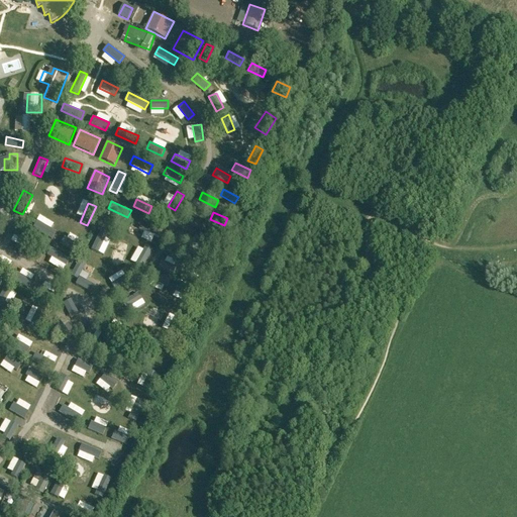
[(68,217),(65,225),(61,224),(58,232),(77,240),(84,224),(68,217)]
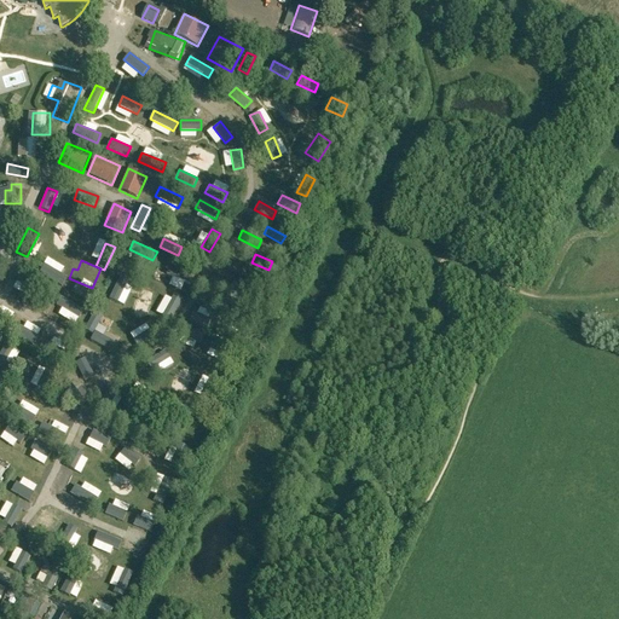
[(243,278),(247,270),(227,260),(224,268),(243,278)]
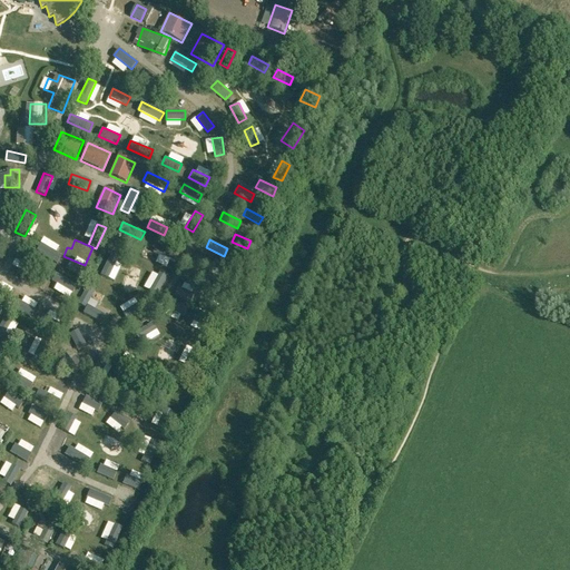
[(62,255),(41,243),(37,249),(58,263),(62,255)]
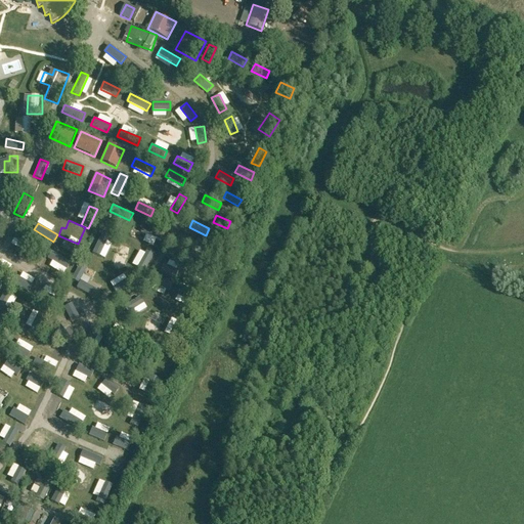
[(33,239),(17,231),(14,237),(29,246),(33,239)]
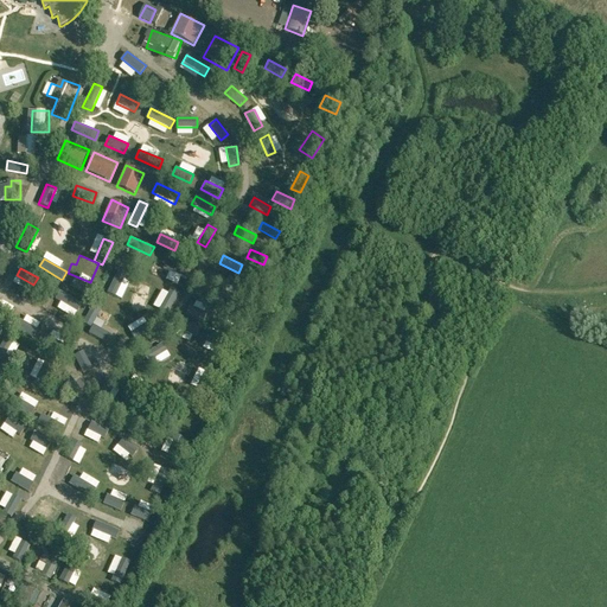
[(127,273),(119,269),(108,292),(116,295),(127,273)]
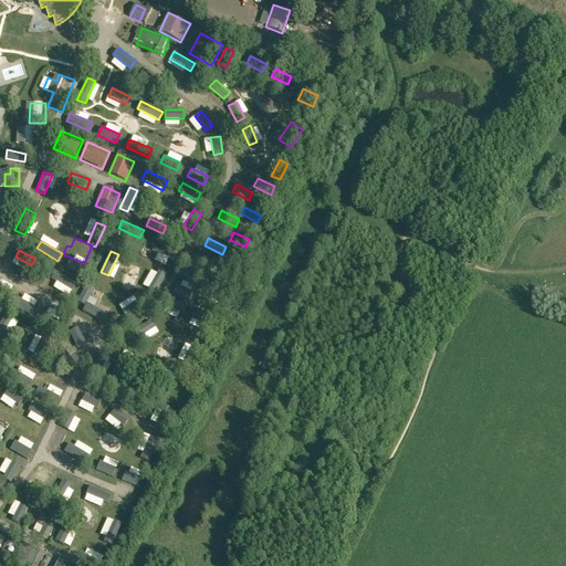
[(160,254),(157,261),(167,265),(170,259),(160,254)]
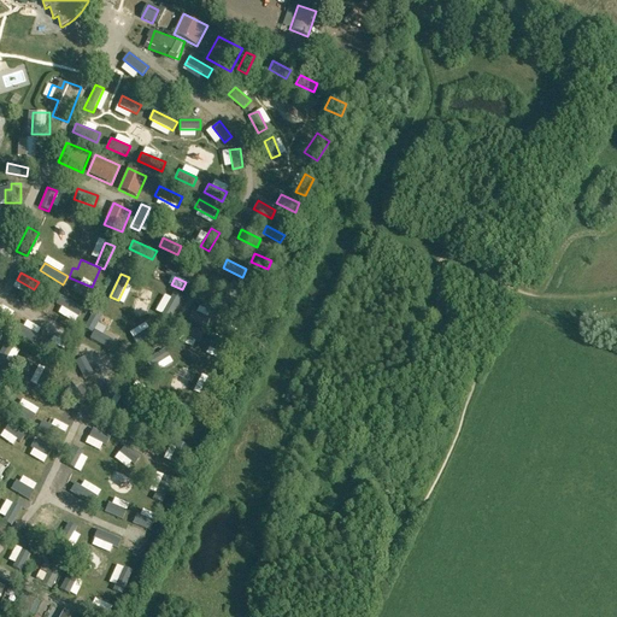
[(251,297),(254,288),(234,278),(229,287),(251,297)]
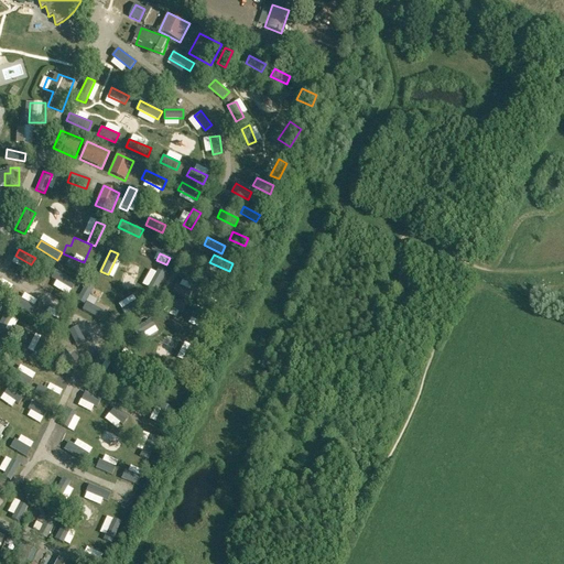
[(86,267),(71,257),(66,264),(82,274),(86,267)]
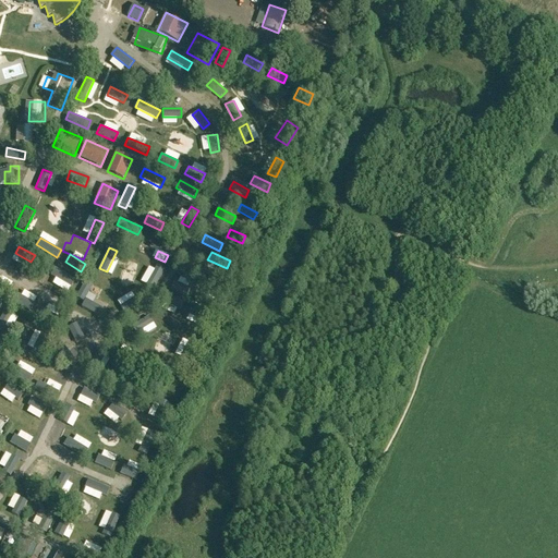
[(154,288),(166,268),(158,264),(146,283),(154,288)]
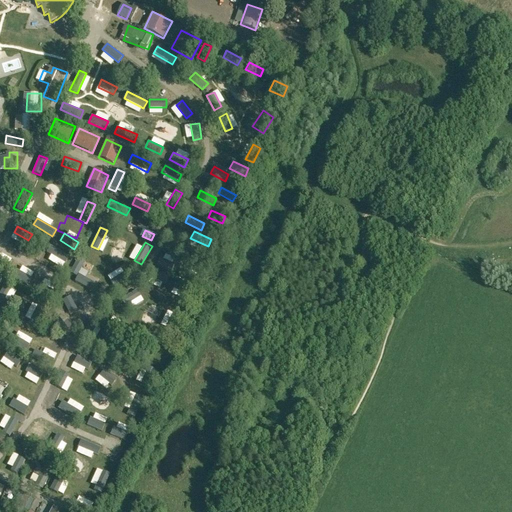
[(70,256),(51,245),(47,252),(66,263),(70,256)]
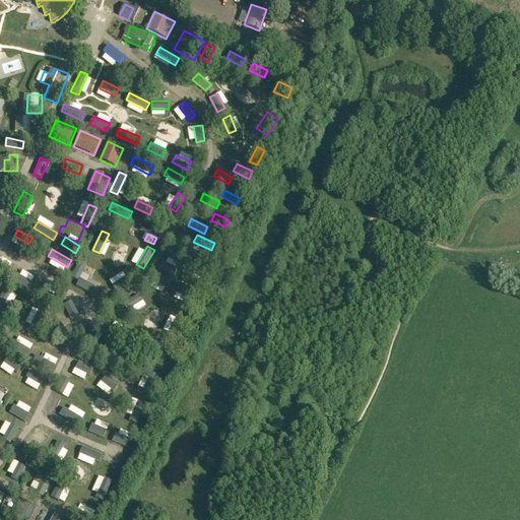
[(78,279),(87,264),(80,260),(71,275),(78,279)]
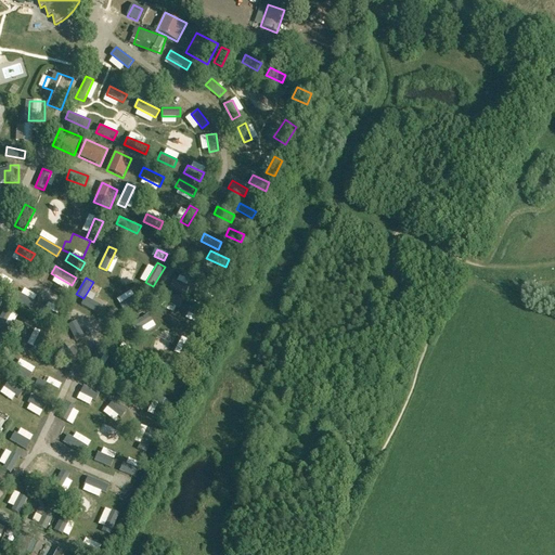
[(10,286),(0,279),(0,289),(5,294),(10,286)]
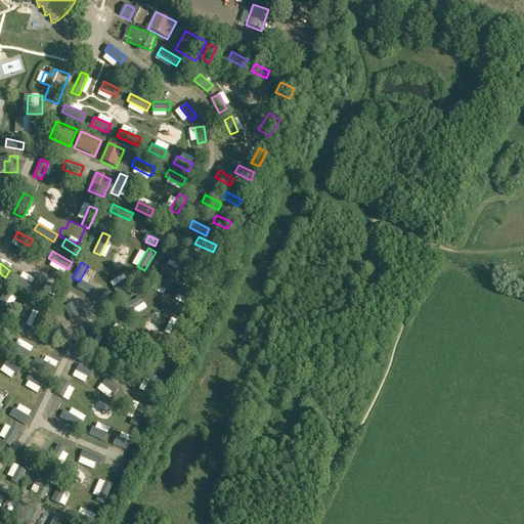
[(179,270),(165,263),(161,271),(175,278),(179,270)]
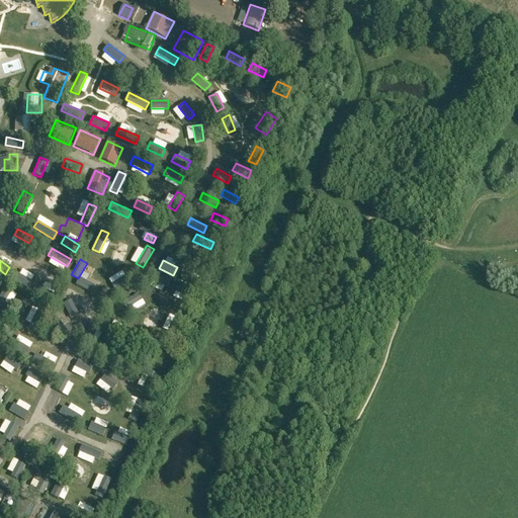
[(199,278),(185,270),(181,278),(195,285),(199,278)]
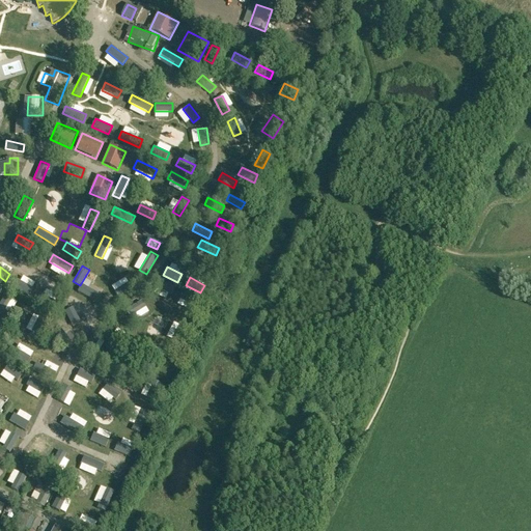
[(33,287),(18,278),(14,286),(29,296),(33,287)]
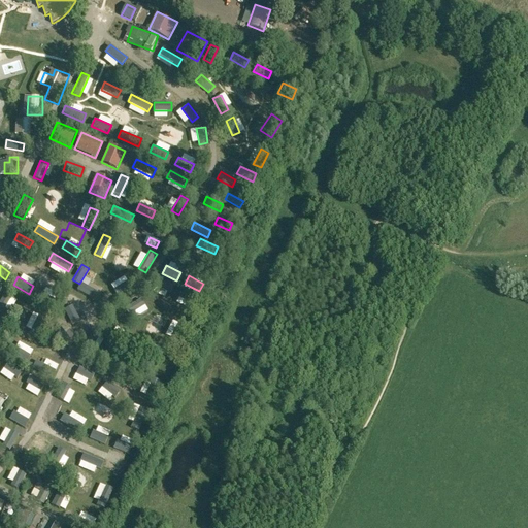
[(137,285),(132,277),(113,289),(119,296),(137,285)]
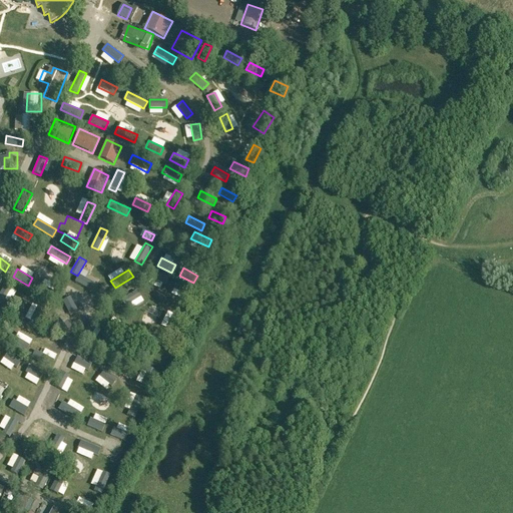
[(151,278),(166,285),(169,278),(154,271),(151,278)]
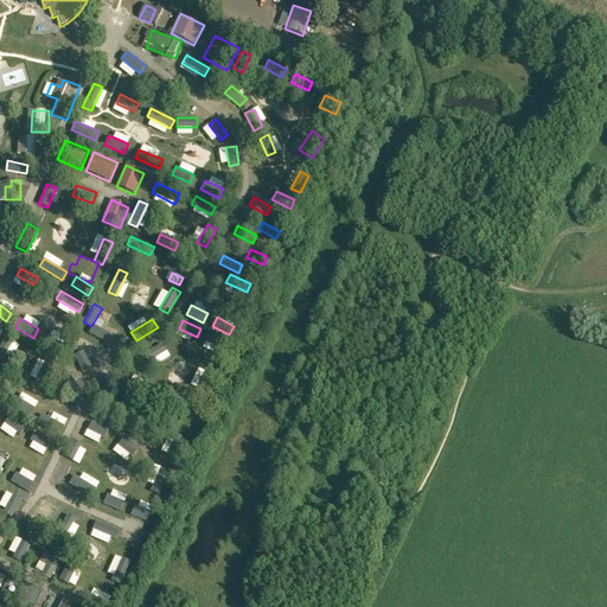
[(116,337),(94,324),(89,332),(112,345),(116,337)]
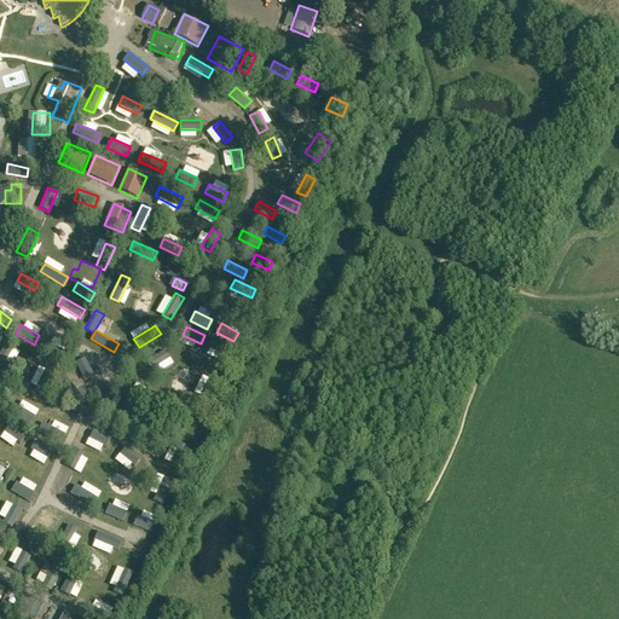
[(232,347),(214,339),(210,347),(227,356),(232,347)]
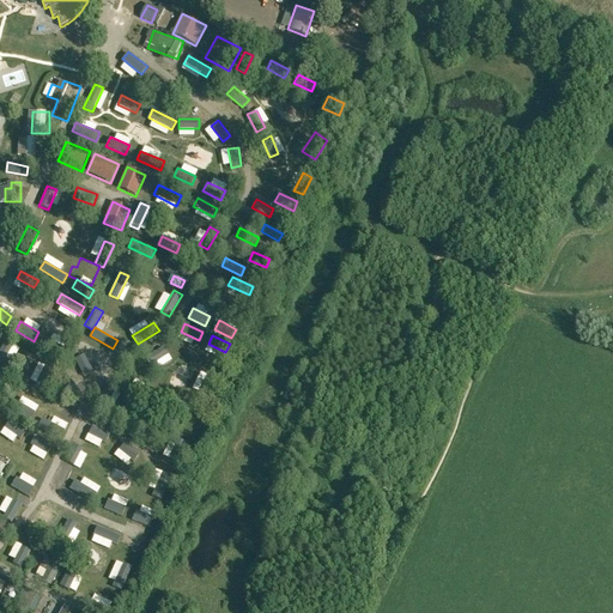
[(65,347),(47,338),(42,346),(60,356),(65,347)]
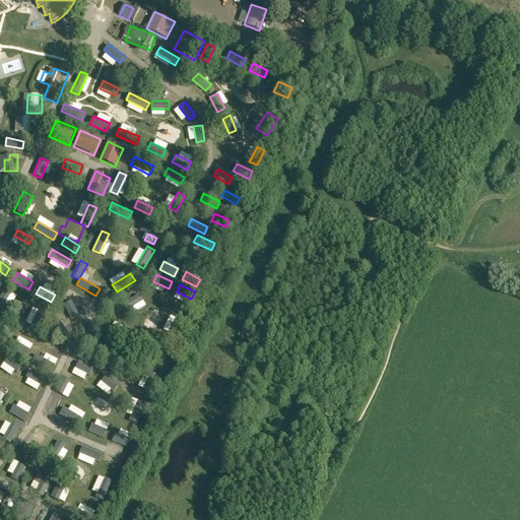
[(12,293),(5,288),(0,297),(0,305),(3,307),(12,293)]
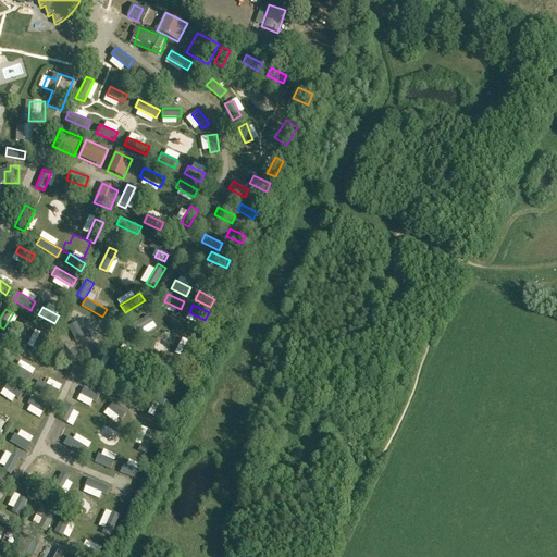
[(155,321),(149,313),(133,325),(138,332),(155,321)]
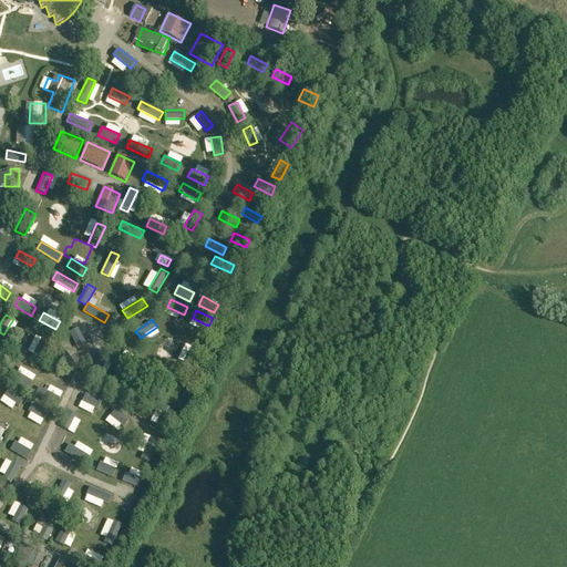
[(35,342),(40,338),(34,333),(37,330),(32,327),(26,334),(35,342)]
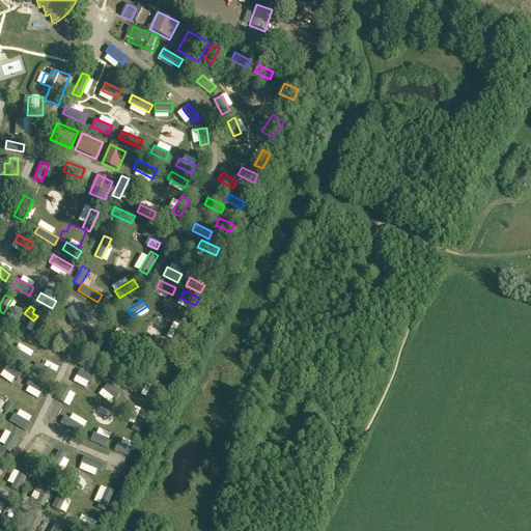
[(45,322),(37,318),(29,336),(36,339),(45,322)]
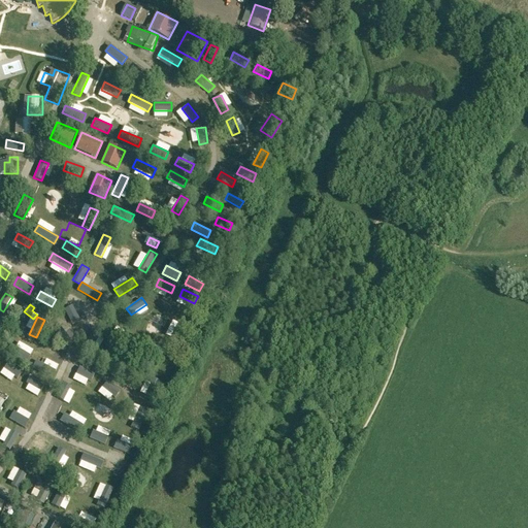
[(175,345),(186,326),(178,322),(169,342),(175,345)]
